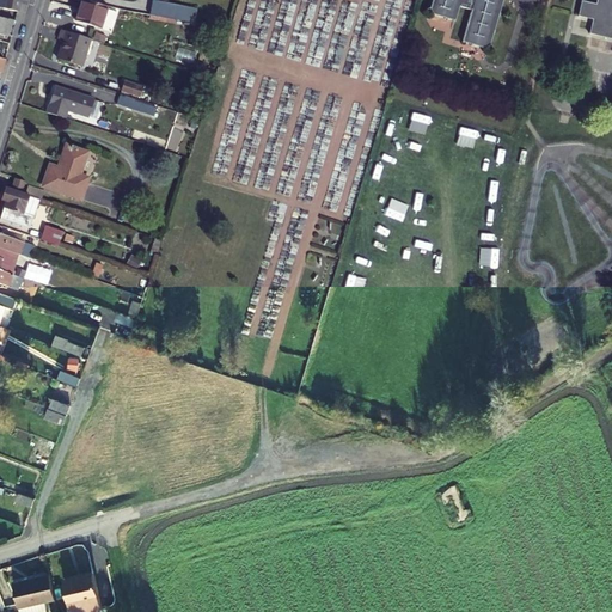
[(0,0),(0,7),(17,11),(19,0),(0,0)]
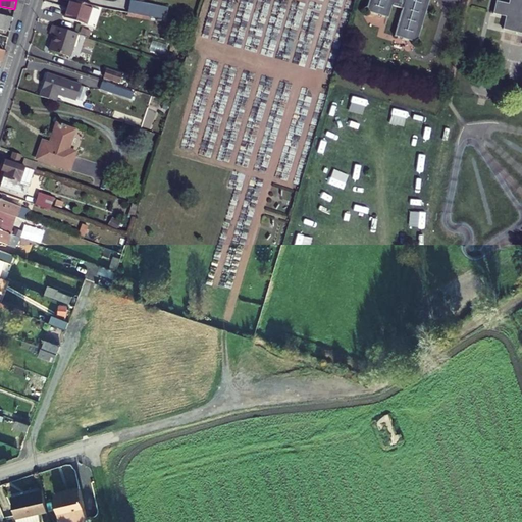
[(69,0),(67,13),(89,18),(93,1),(88,0),(69,0)]
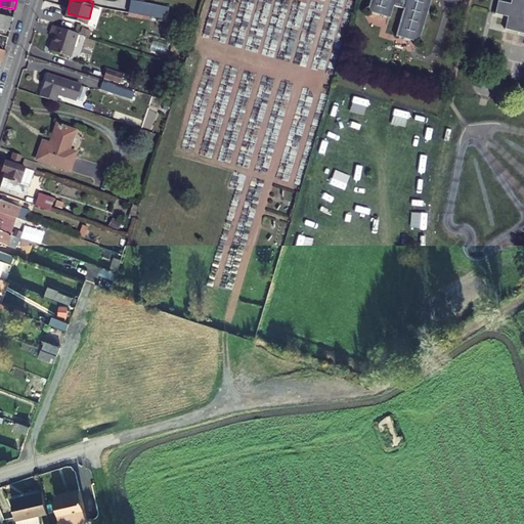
[(147,0),(132,0),(130,9),(155,15),(158,3),(147,0)]
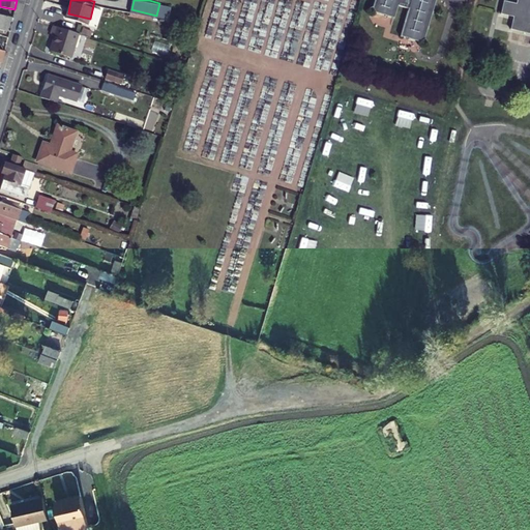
[(373,0),(372,6),(364,9),(369,17),(375,12),(393,19),(398,6),(408,8),(400,36),(410,39),(419,0),(373,0)]
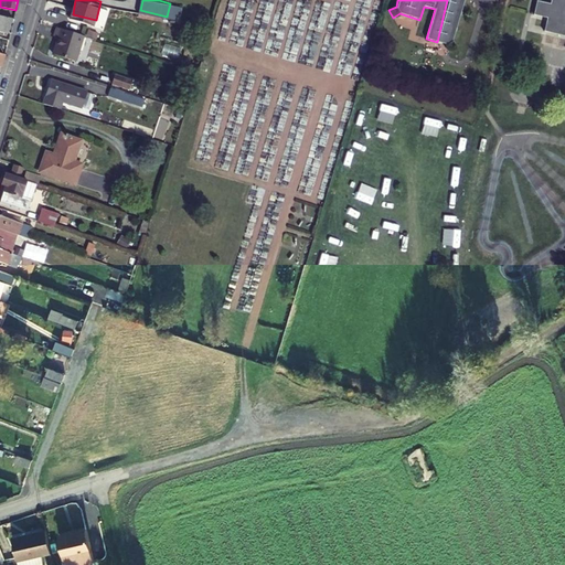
[(447,0),(437,42),(446,44),(449,52),(456,48),(452,41),(464,0),(447,0)]
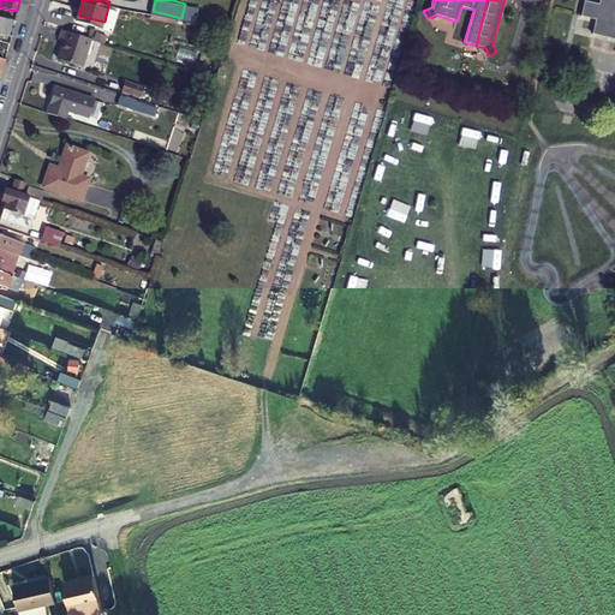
[(614,0),(599,0),(598,5),(585,0),(581,16),(595,21),(591,34),(614,41),(614,0)]
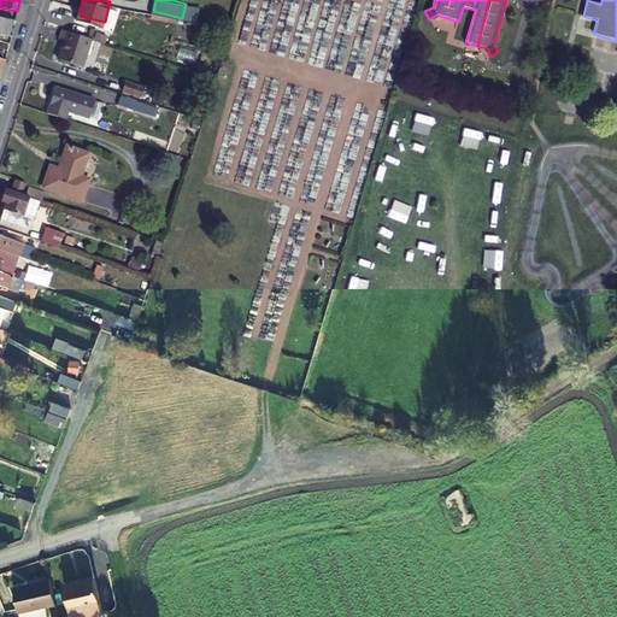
[(105,22),(80,16),(78,18),(105,25),(105,22)]
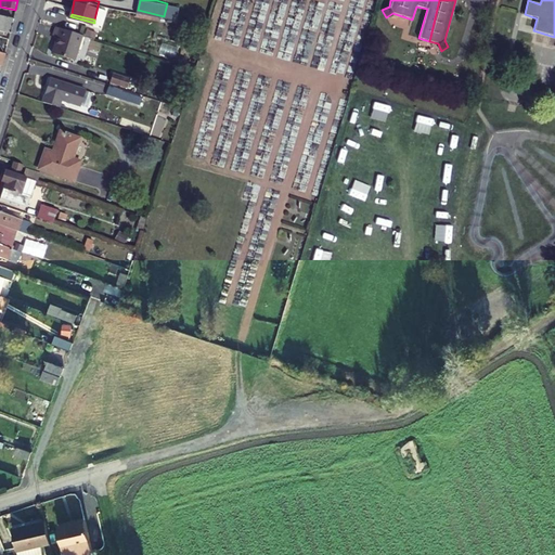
[(0,30),(10,33),(14,18),(0,15),(0,30)]
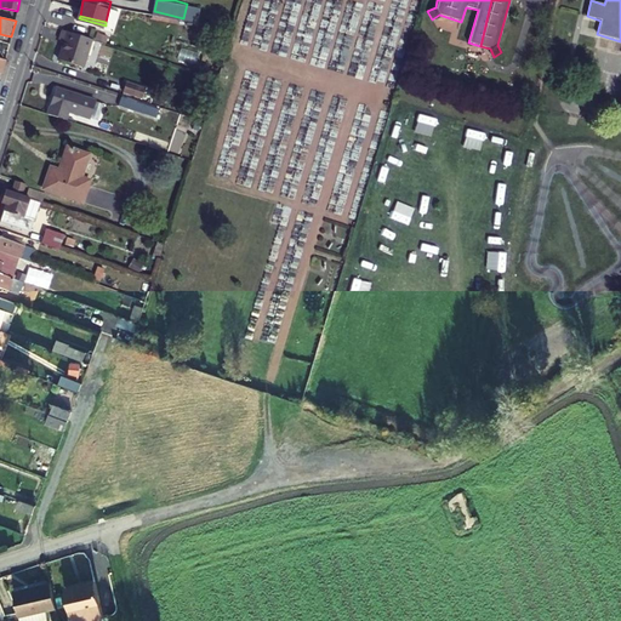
[(63,63),(87,69),(96,41),(66,32),(63,43),(69,44),(63,63)]
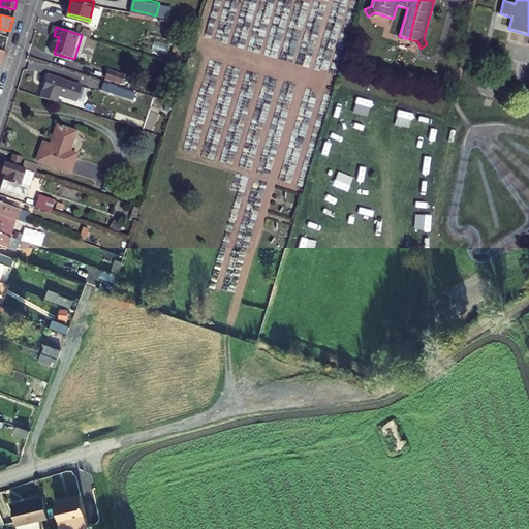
[(82,51),(91,55),(96,42),(87,38),(82,51)]
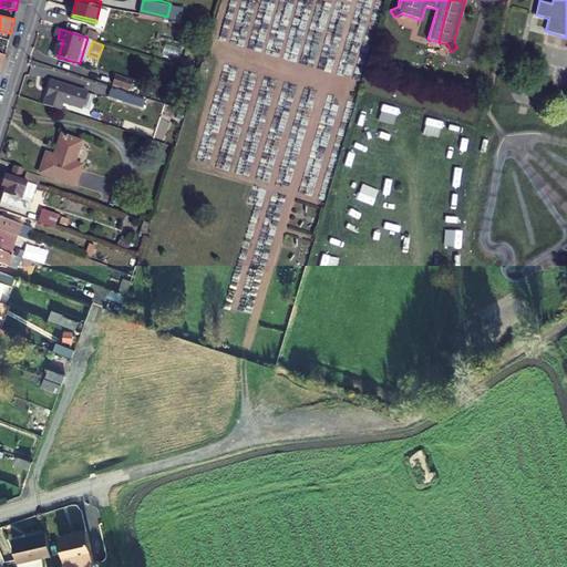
[(115,74),(113,82),(130,88),(132,81),(115,74)]
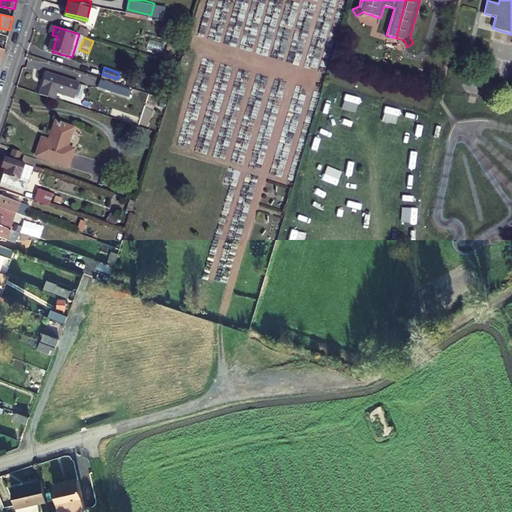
[(56,92),(74,97),(78,83),(46,73),(39,95),(54,99),(56,92)]
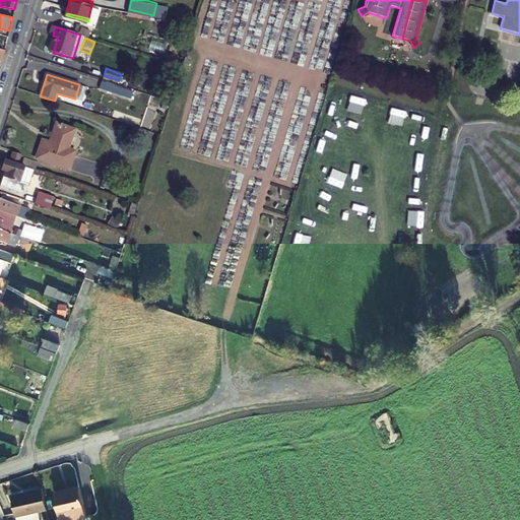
[(116,92),(119,85),(102,80),(100,87),(116,92)]
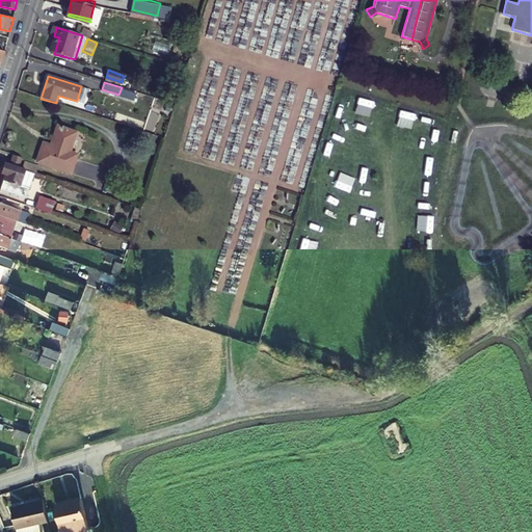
[(44,142),(37,162),(71,173),(77,154),(70,152),(76,131),(57,126),(51,145),(44,142)]
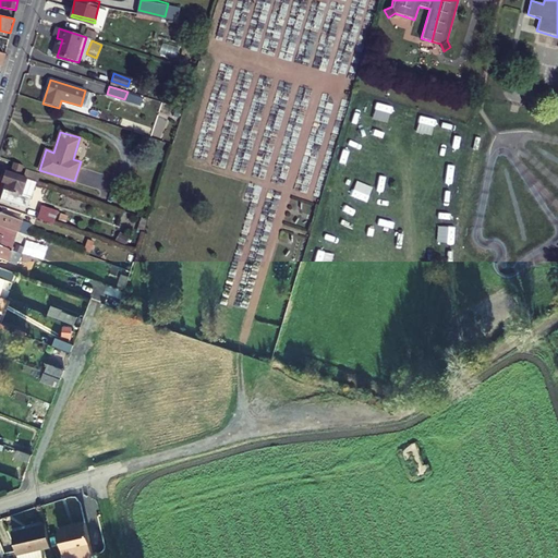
[(23,166),(14,162),(11,172),(21,176),(23,166)]
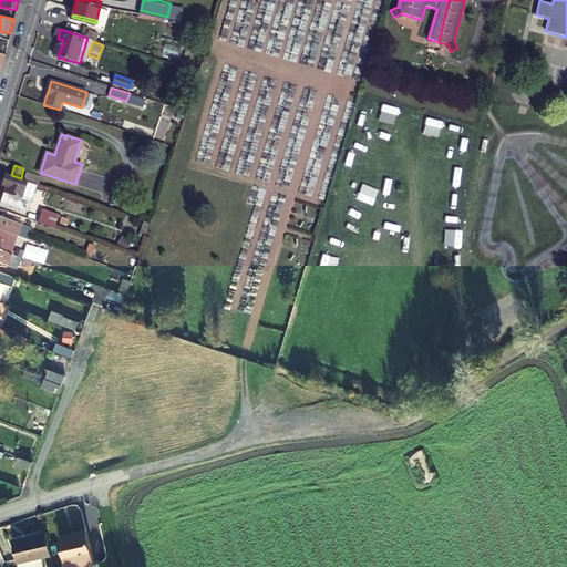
[(11,175),(7,174),(2,185),(7,186),(1,202),(28,210),(31,199),(37,184),(28,181),(21,178),(11,175)]
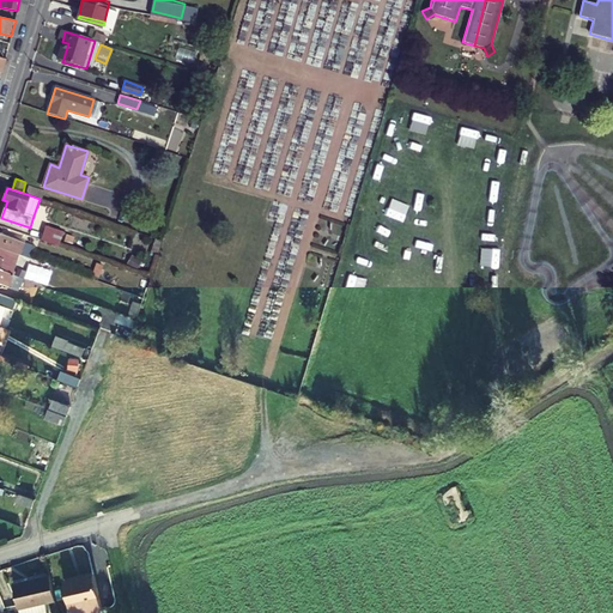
[(64,228),(47,222),(42,241),(58,246),(64,228)]
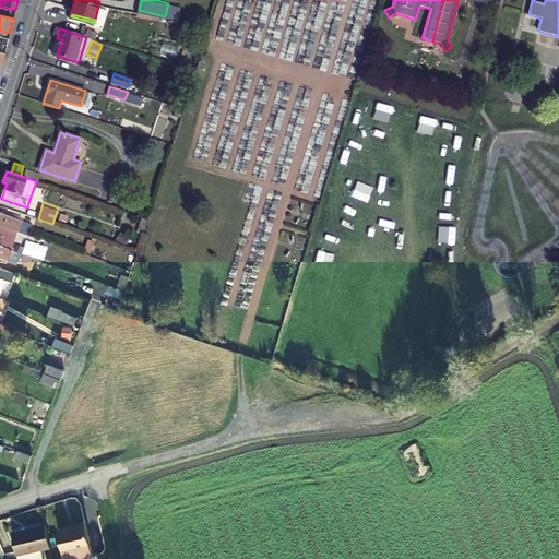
[(0,226),(18,232),(22,234),(25,223),(0,213),(0,211),(1,207),(0,206),(0,226)]
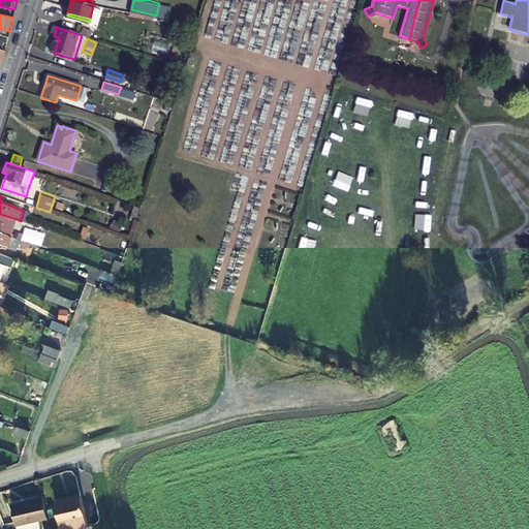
[(31,209),(25,208),(24,211),(21,221),(27,223),(31,209)]
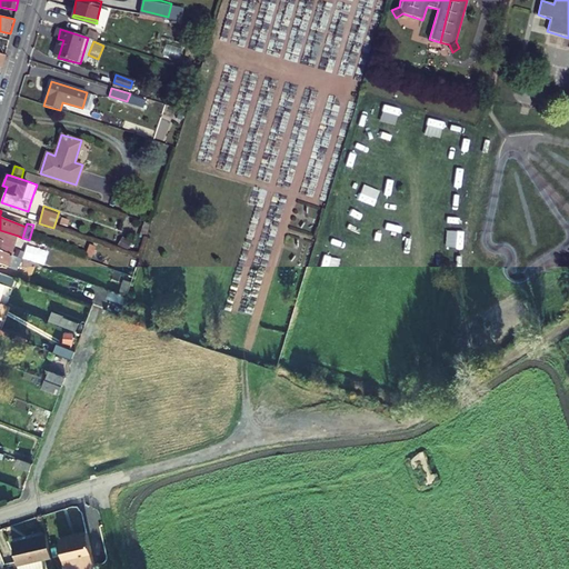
[(0,250),(12,255),(18,236),(0,230),(0,250)]
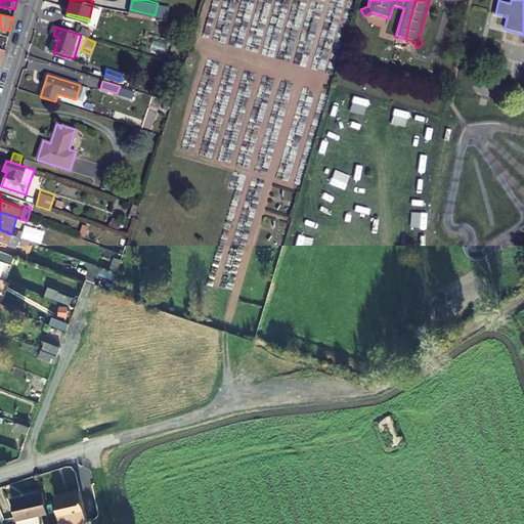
[(0,243),(7,246),(8,245),(17,248),(20,237),(11,234),(0,230),(0,243)]
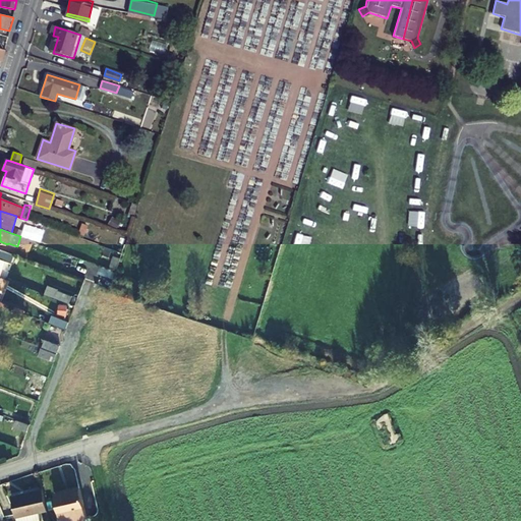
[(0,257),(12,263),(15,254),(14,254),(0,248),(0,257)]
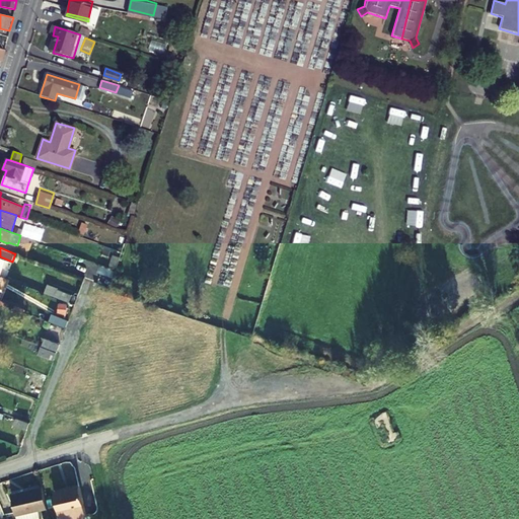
[(72,295),(58,290),(55,296),(69,301),(72,295)]
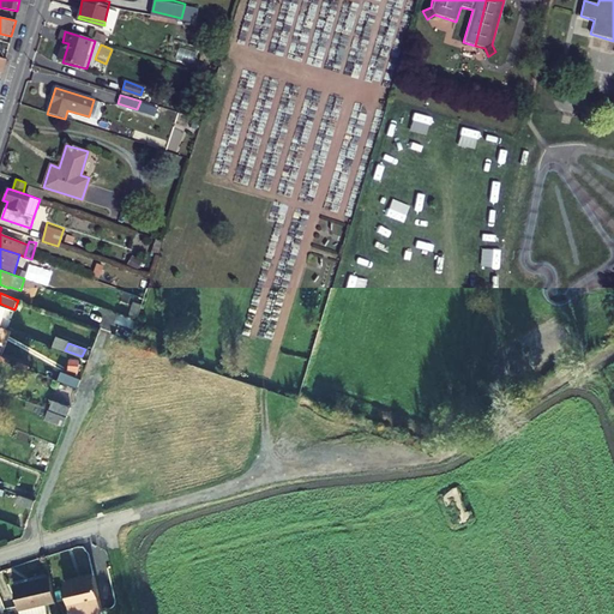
[(70,408),(52,401),(48,410),(66,417),(70,408)]
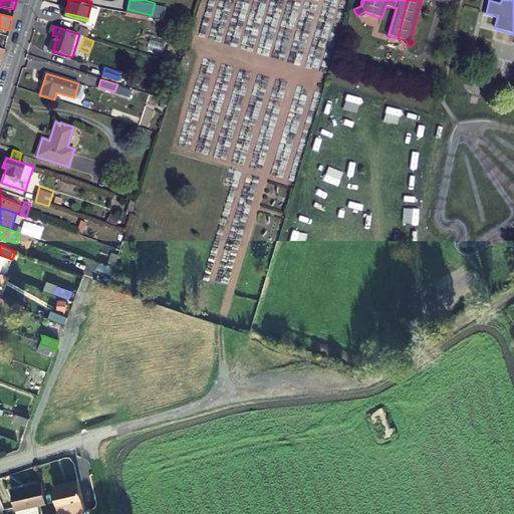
[(52,356),(55,349),(40,343),(37,350),(52,356)]
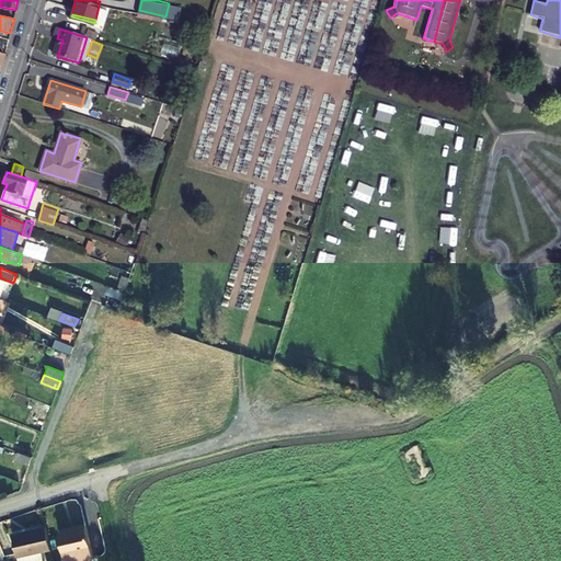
[(425,467),(419,446),(404,454),(413,480),(432,474),(430,466),(425,467)]
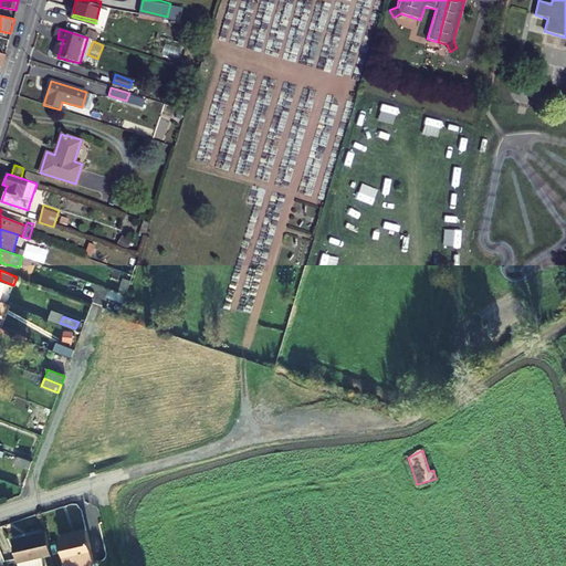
[(28,469),(31,461),(17,456),(14,463),(28,469)]
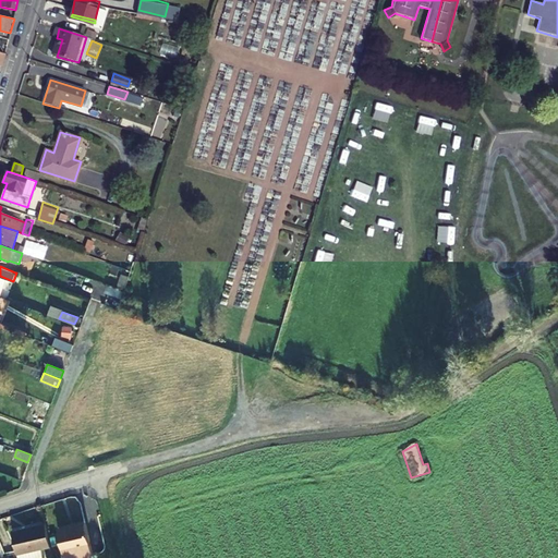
[(13,533),(20,556),(44,550),(52,548),(48,524),(13,533)]
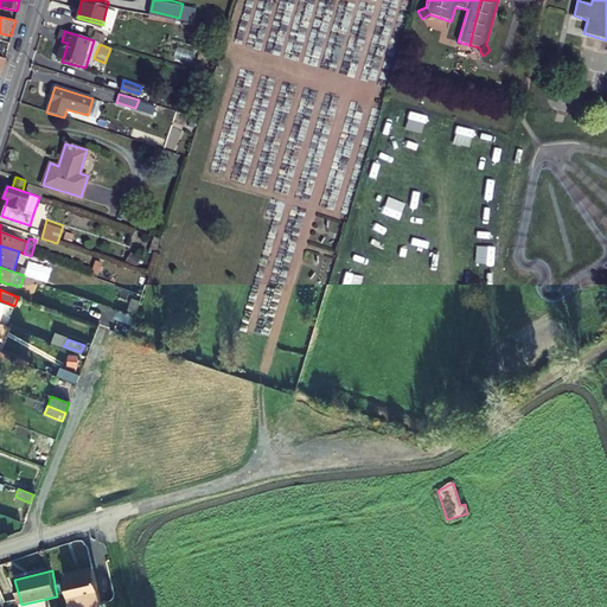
[(95,570),(65,577),(70,601),(71,606),(96,606),(103,606),(101,594),(95,570)]
